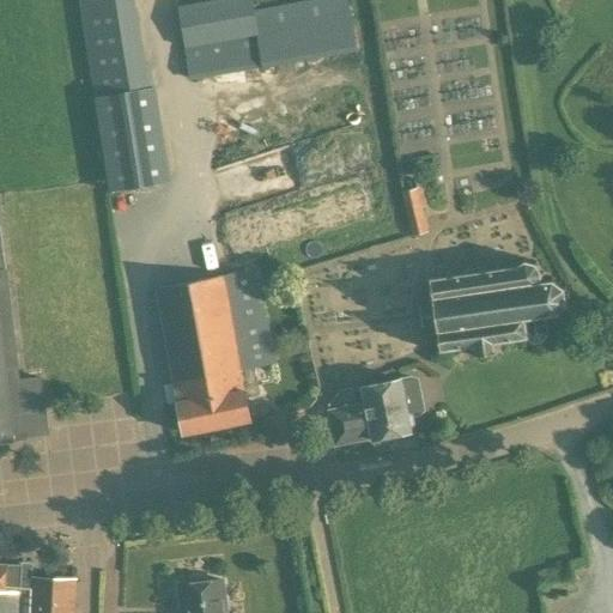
[(133,0),(78,0),(96,97),(152,86),(147,62),(144,64),(133,0)]
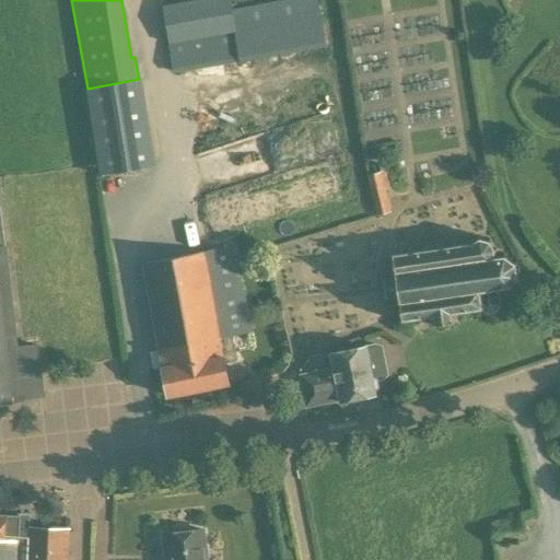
[(173,73),(326,47),(317,0),(286,0),(232,10),(230,0),(198,0),(162,7),(168,44),(167,44),(173,73)]
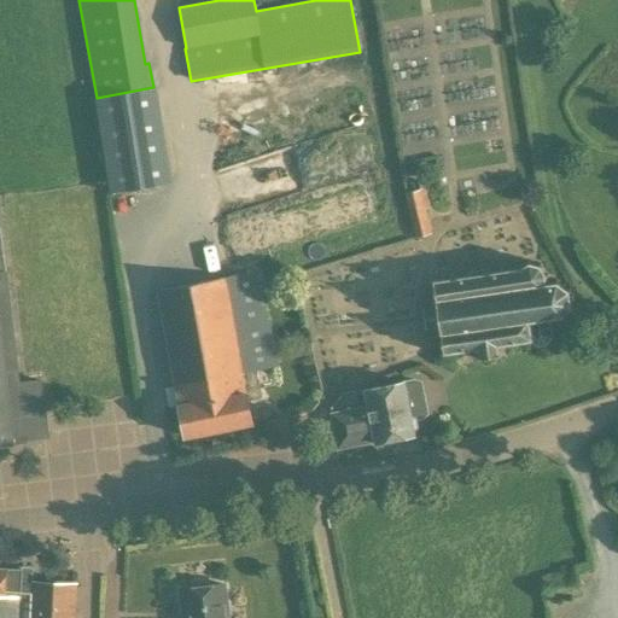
[(94,98),(111,194),(173,184),(156,87),(153,87),(97,98),(94,98)]
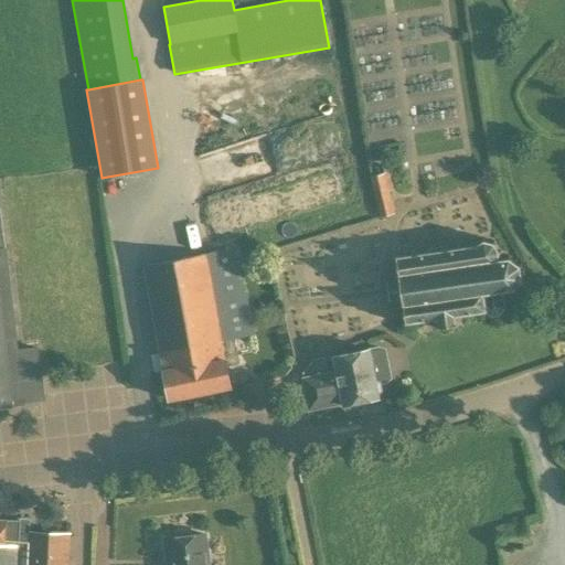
[(380,219),(394,214),(384,173),(370,178),(380,219)]
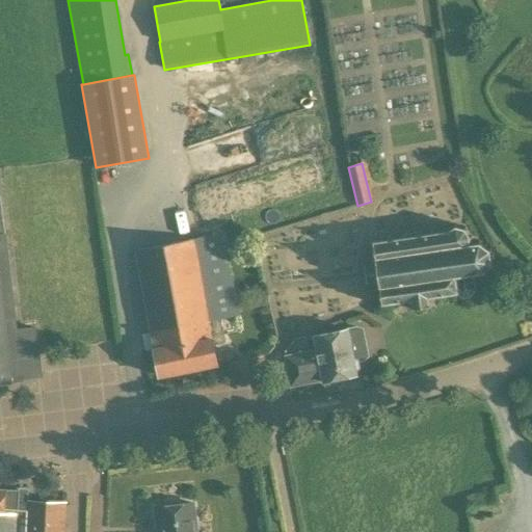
[(0,200),(0,383),(11,382),(22,380),(22,378),(41,376),(34,327),(16,329),(0,200)]
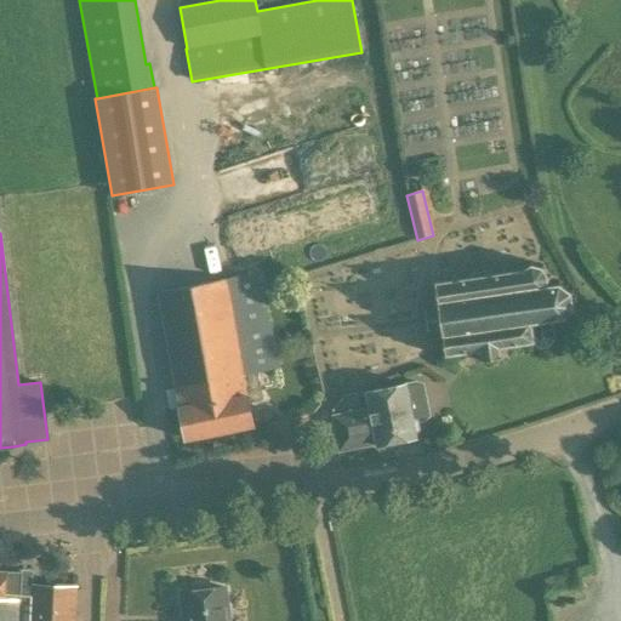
[(440,329),(445,357),(478,352),(479,360),(501,357),(500,348),(533,343),(539,349),(550,348),(556,340),(552,320),(564,319),(574,307),(571,292),(559,284),(547,285),(548,278),(542,267),(530,265),(522,269),(434,283),(438,308),(423,311),(427,331),(440,329)]
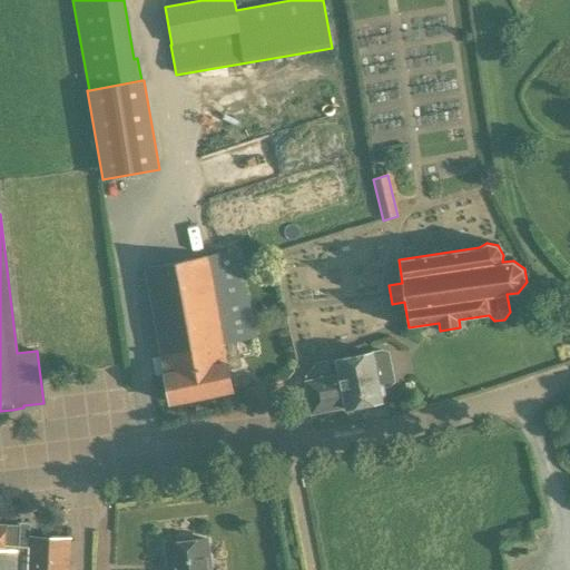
[(235,341),(255,337),(245,281),(249,279),(249,278),(256,277),(252,255),(241,257),(238,249),(145,268),(164,375),(169,403),(233,390),(228,370),(239,367),(235,341)]
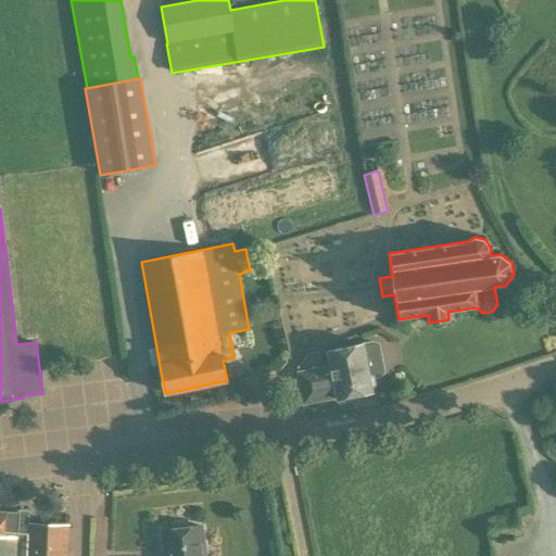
[(544,286),(530,275),(525,281),(539,293),(544,286)]
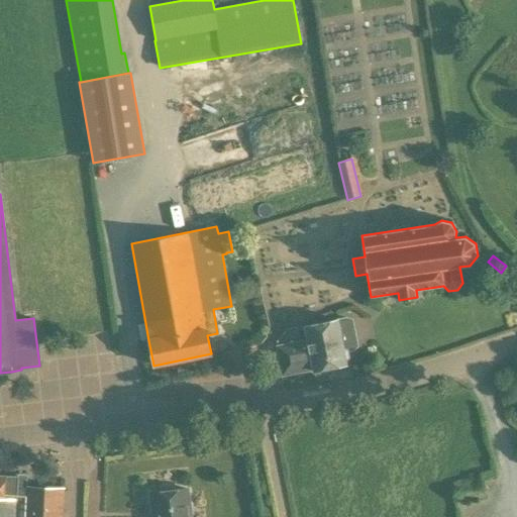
[(305,326),(307,340),(313,370),(313,371),(346,364),(345,359),(347,356),(346,351),(352,349),(356,346),(351,320),(346,318),(305,326)]
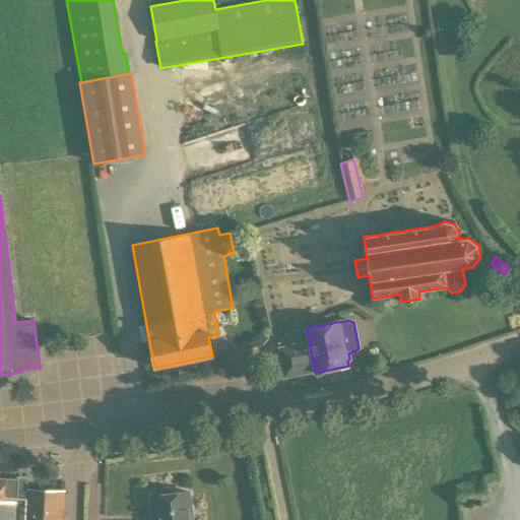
[(315,372),(309,342),(301,343),(298,330),(289,332),(279,343),(280,347),(278,348),(284,377),(315,372)]
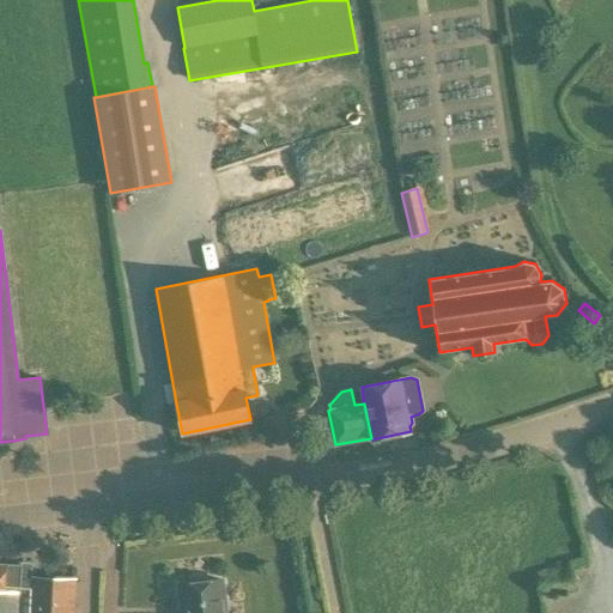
[(0,612),(74,612),(77,578),(19,576),(20,566),(0,565),(0,612)]
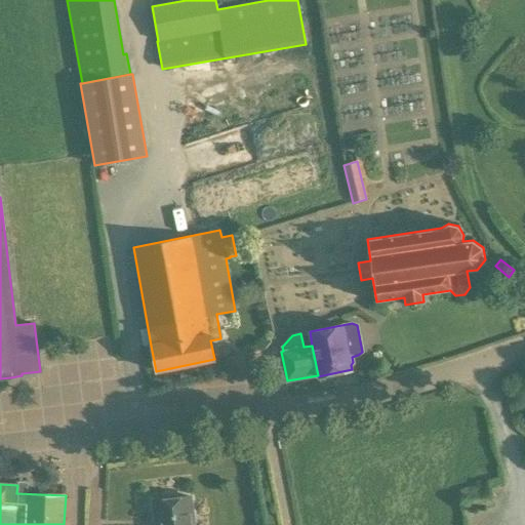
[(192,524),(190,499),(154,503),(155,524),(192,524)]
